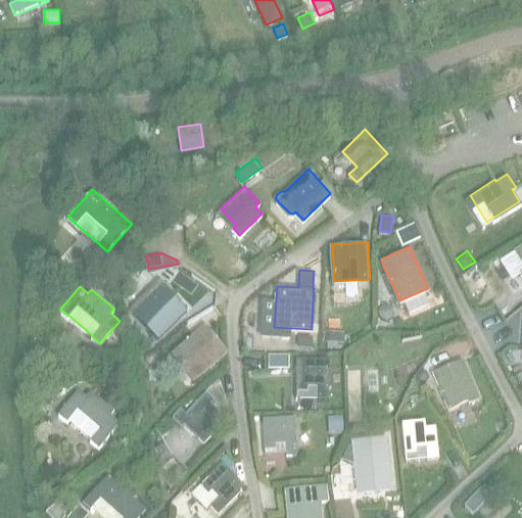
[(163,286),(138,313),(159,334),(185,309),(163,287),(163,286)]
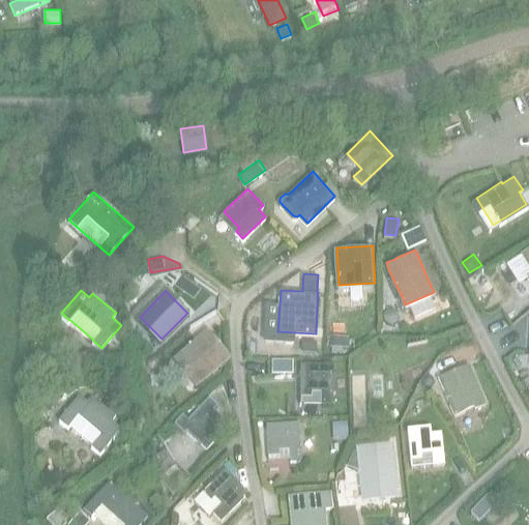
[(384,314),(385,319),(388,322),(394,322),(399,319),(400,314),(399,310),(394,307),(389,307),(384,310),(384,314)]
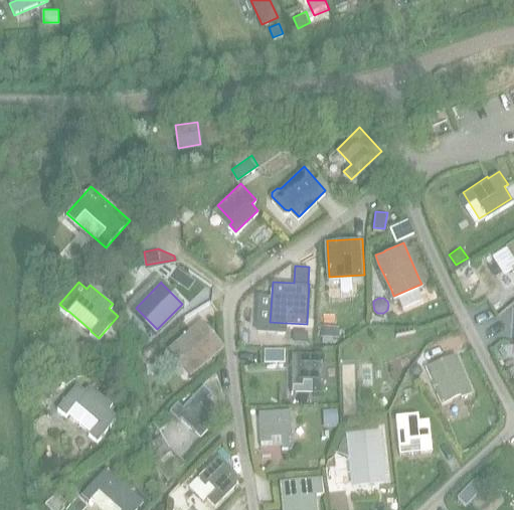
[(184,349),(184,350),(190,357),(185,362),(192,371),(216,351),(214,348),(219,344),(201,321),(178,340),(184,349)]
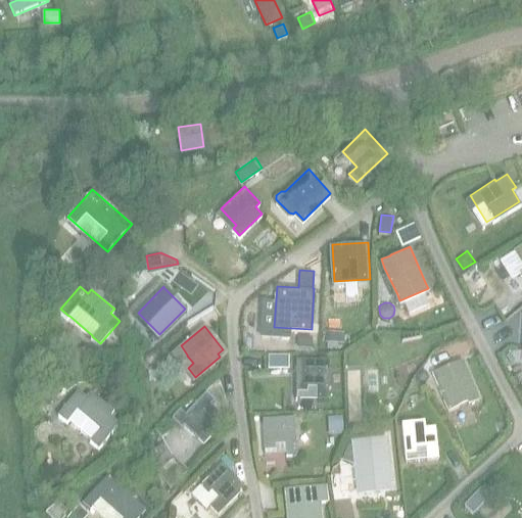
[(326,329),(326,339),(341,340),(341,329),(326,329)]
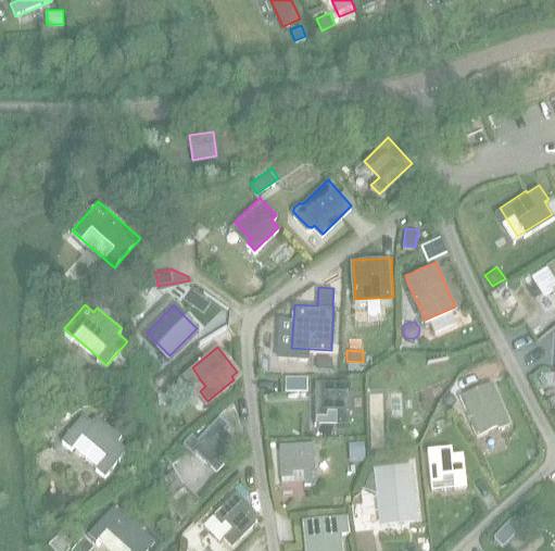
[(318,357),(317,367),(330,367),(331,358),(318,357)]
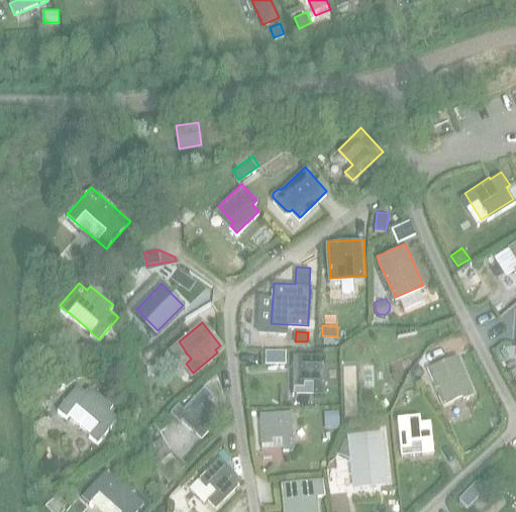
[(324,352),(292,352),(292,384),(292,393),(325,393),(324,352)]
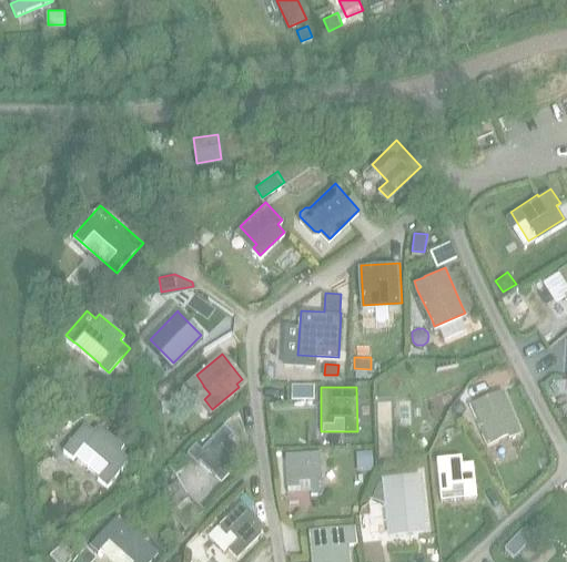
[(477,397),(467,400),(472,409),(485,442),(517,429),(500,387),(477,397)]
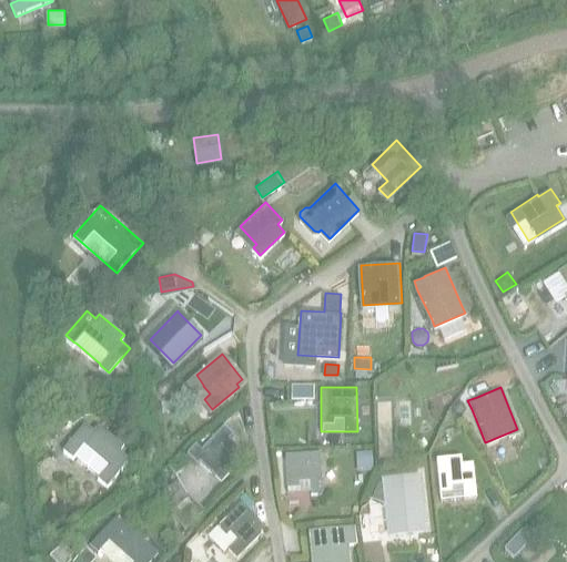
[(83,423),(63,448),(74,456),(77,452),(84,442),(110,463),(102,472),(100,476),(109,483),(128,459),(119,451),(123,447),(97,427),(93,431),(83,423)]
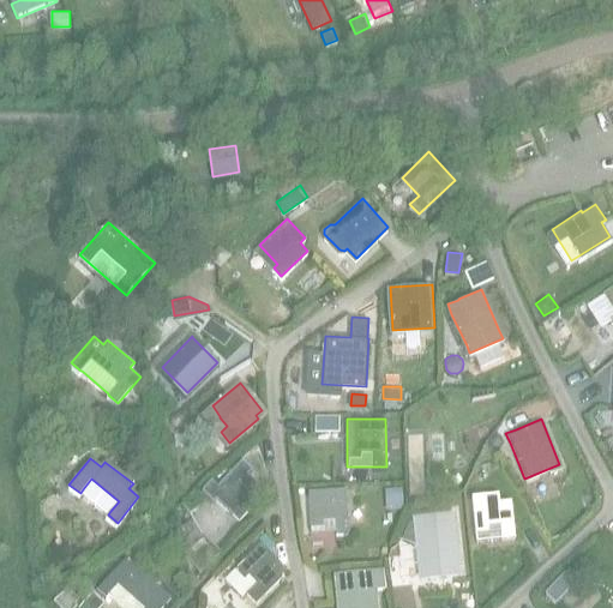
[(241,461),(216,486),(210,479),(202,488),(214,500),(218,497),(239,516),(265,489),(247,471),(250,469),(241,461)]
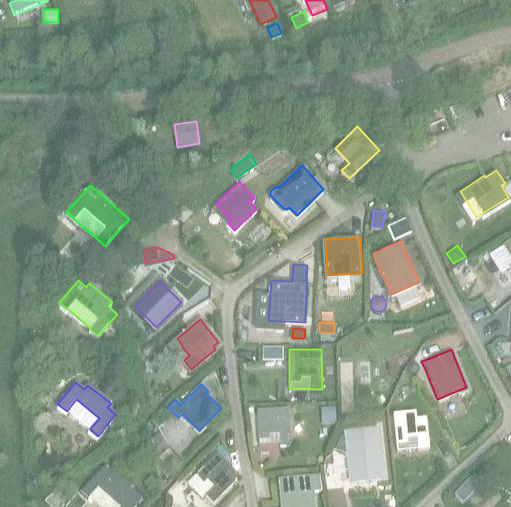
[(291,443),(289,405),(257,408),(260,439),(270,438),(270,433),(279,432),(280,444),(291,443)]
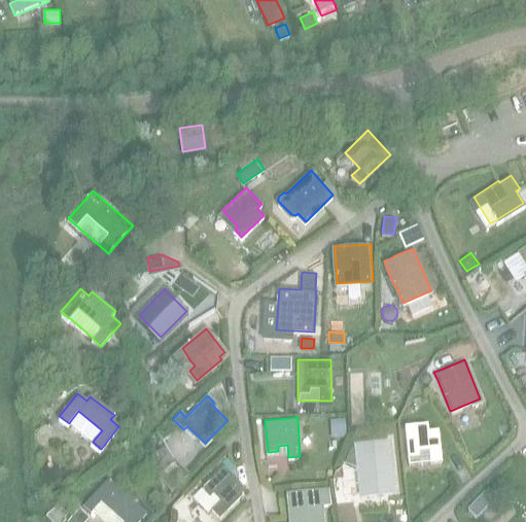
[(344,418),(329,419),(330,436),(345,435),(344,418)]
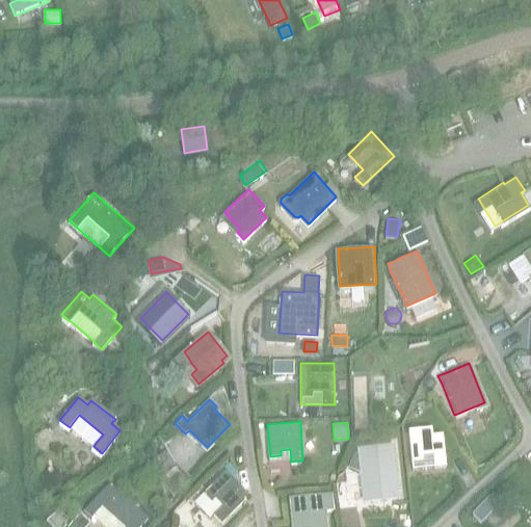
[(432,425),(409,428),(413,459),(425,457),(424,452),(435,451),(436,463),(446,463),(443,432),(432,432),(432,425)]
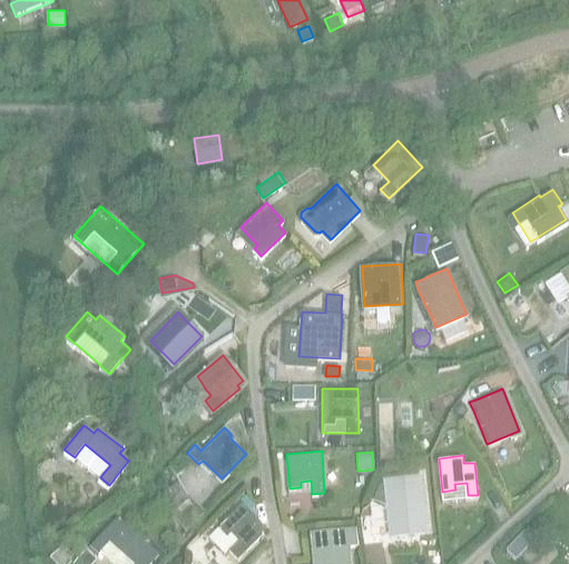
[(413,523),(414,531),(425,530),(420,476),(386,480),(391,524),(413,523)]
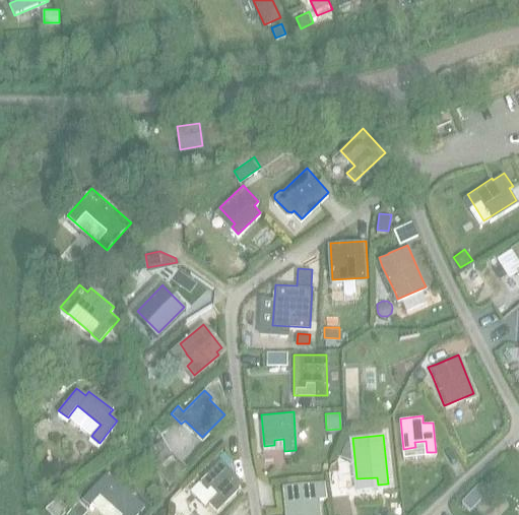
[(163,461),(158,465),(170,484),(188,465),(174,452),(163,461)]
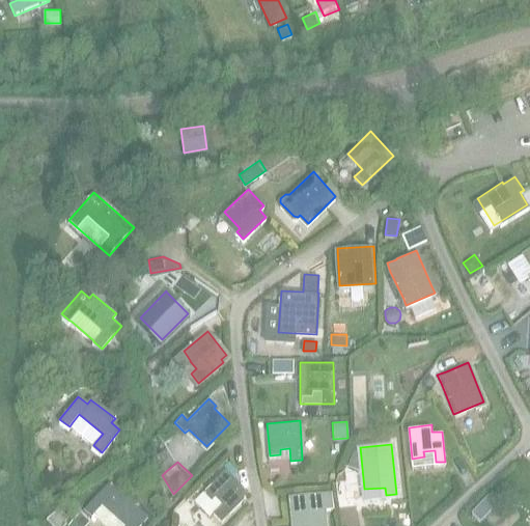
[(242,498),(249,491),(226,468),(225,470),(201,494),(216,509),(213,511),(221,520),(243,498),(242,498)]
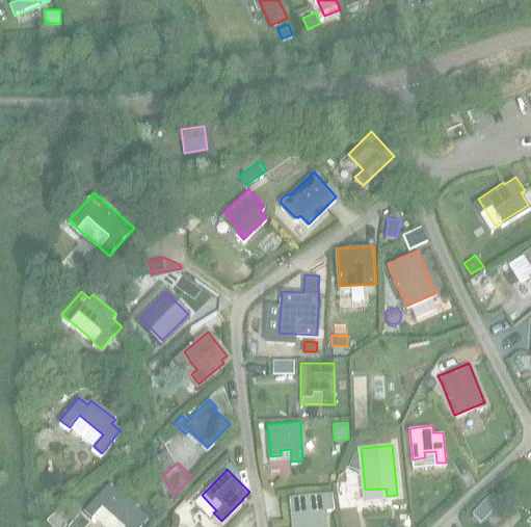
[(342,473),(344,485),(356,483),(354,471),(342,473)]
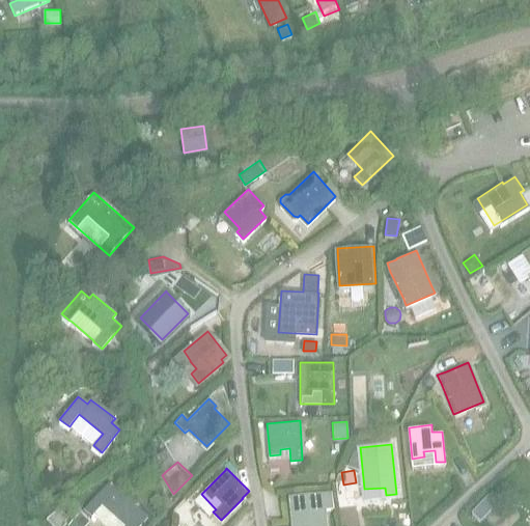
[(109,482),(84,509),(92,517),(98,513),(105,503),(127,525),(126,525),(140,525),(147,519),(109,482)]
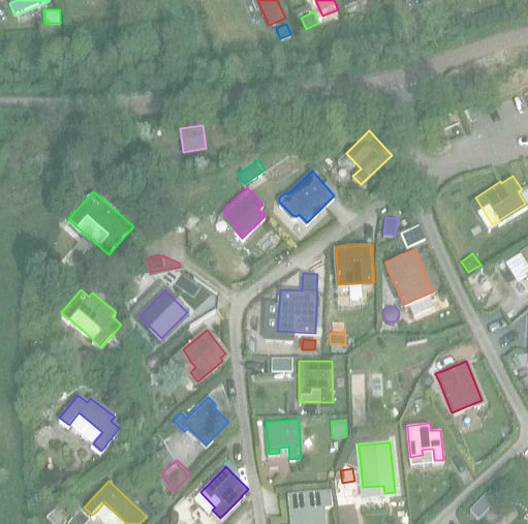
[(324,523),(323,503),(330,502),(328,487),(287,492),(289,523),(324,523)]
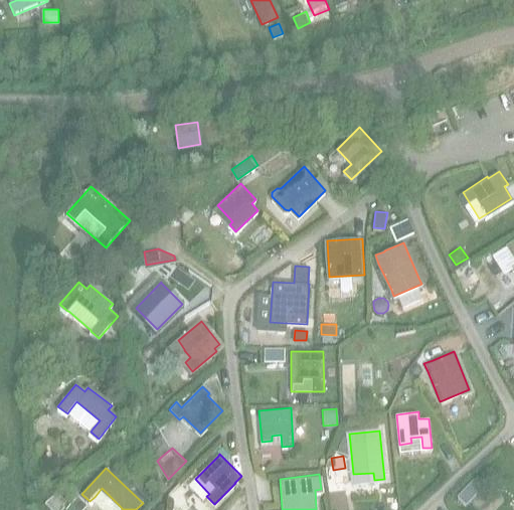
[(78,496),(67,506),(71,509),(80,509),(88,504),(78,496)]
